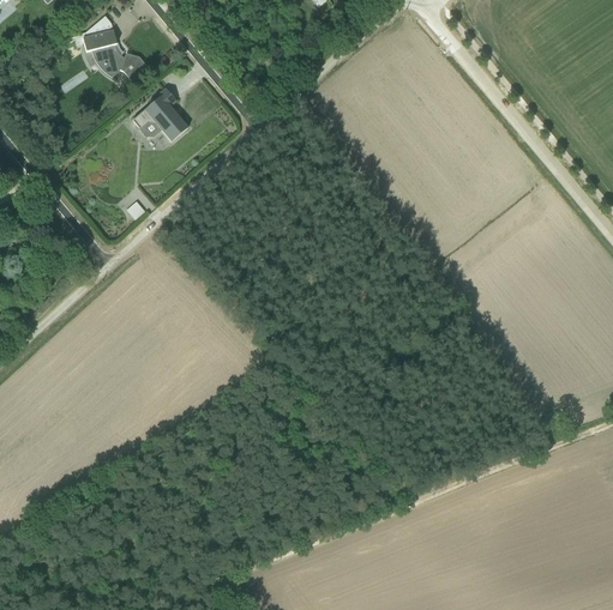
[(205,13),(218,4),(215,0),(196,0),(205,13)]
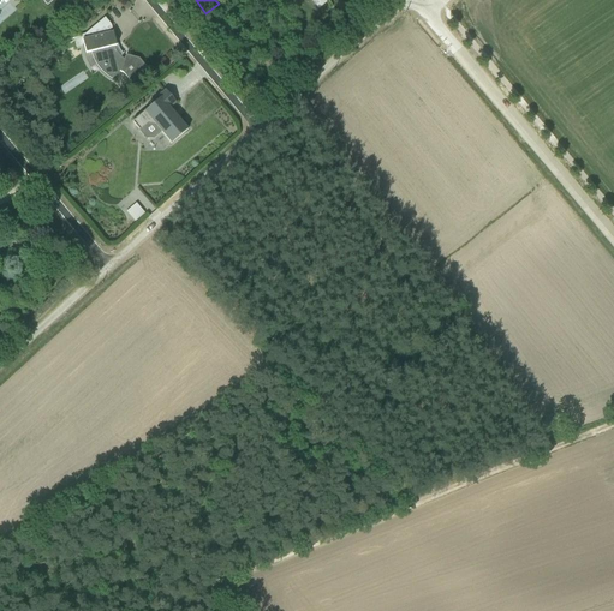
[(263,0),(266,4),(269,0),(273,5),(274,5),(282,15),(290,9),(282,0),(315,0),(320,5),(326,0),(263,0)]
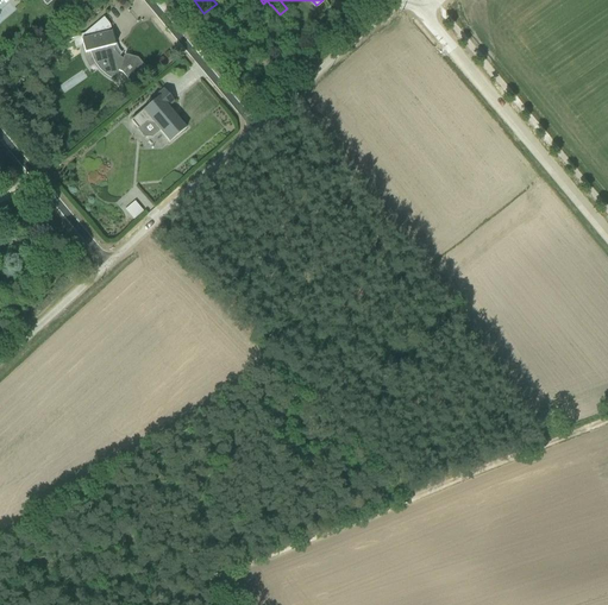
[(130,79),(145,64),(138,56),(125,52),(124,56),(120,54),(118,51),(116,49),(114,46),(113,44),(116,43),(112,30),(111,30),(110,26),(112,26),(111,21),(105,14),(85,31),(81,32),(79,26),(62,31),(63,33),(58,35),(60,39),(74,35),(76,45),(82,43),(86,56),(89,64),(95,62),(99,67),(104,73),(108,75),(117,80),(118,76),(116,75),(119,68),(123,70),(130,79)]
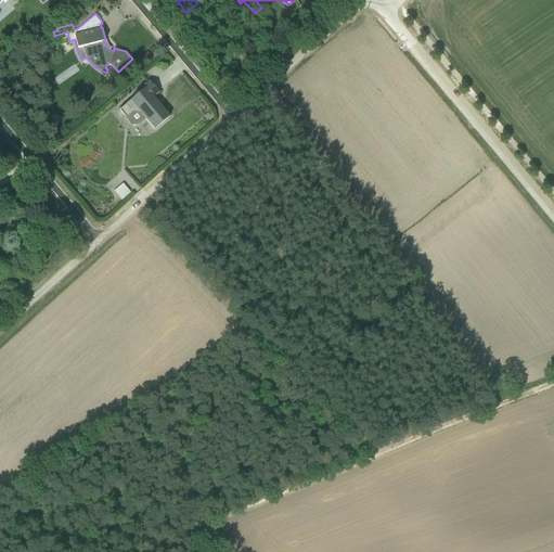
[(159,90),(150,79),(132,93),(134,95),(120,107),(127,115),(126,116),(131,123),(139,123),(146,117),(155,127),(170,115),(154,95),(159,90)]
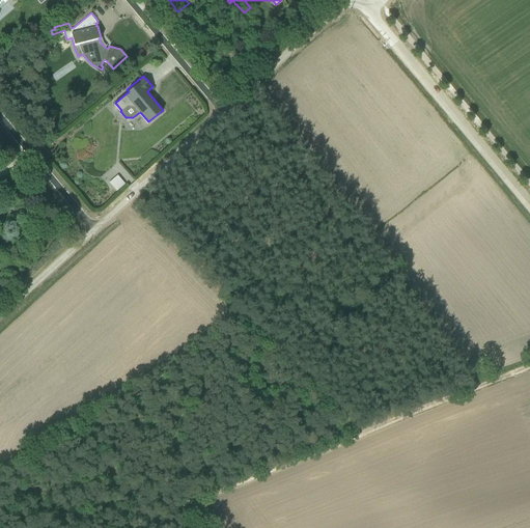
[(109,181),(116,190),(126,182),(118,173),(109,181)]
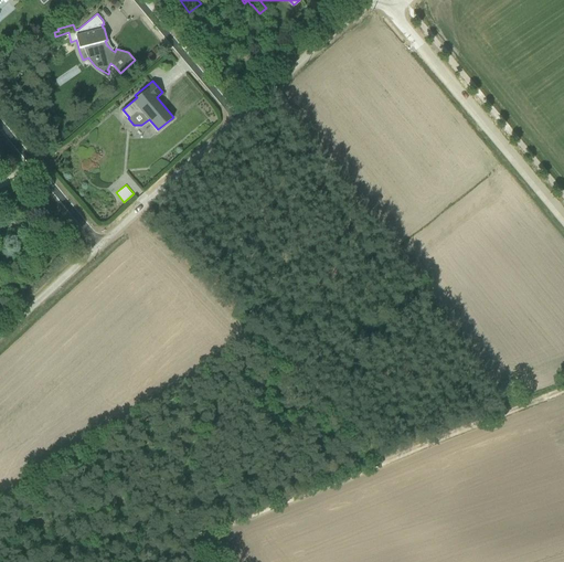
All buildings are outlined.
